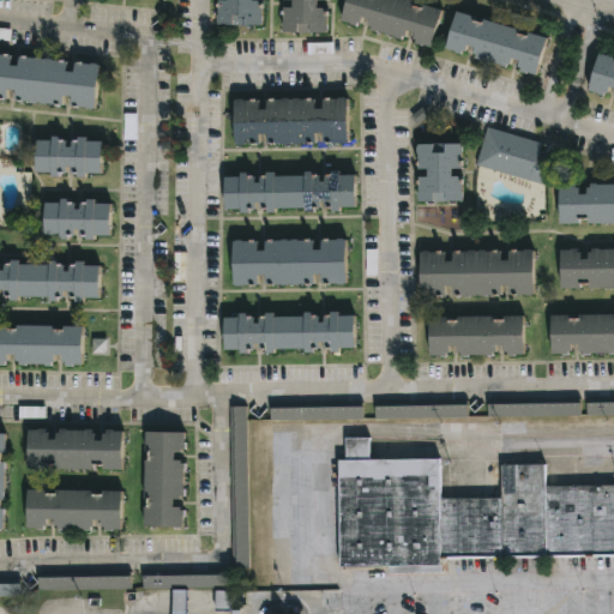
[(253,0),(253,1),(266,1),(266,26),(220,25),(220,0),(253,0)]
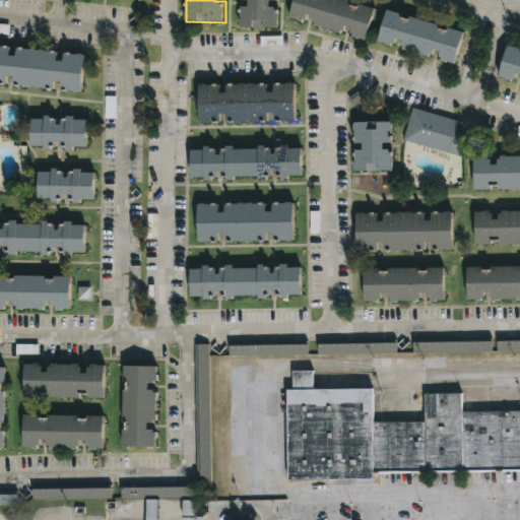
[(280,0),(280,1),(269,0),(269,7),(280,7),(279,28),(240,27),(241,6),(247,6),(247,0),(280,0)]
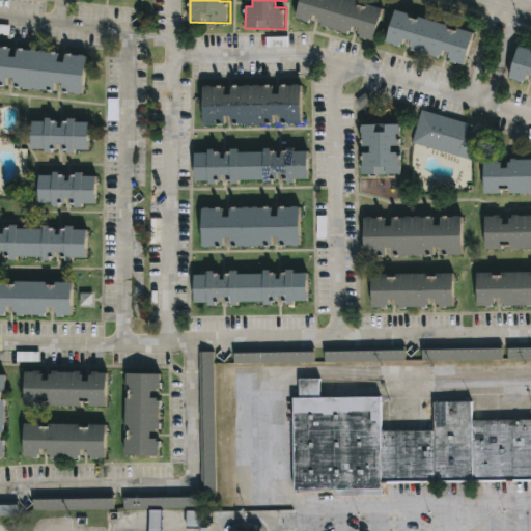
[(354,0),(383,8),(373,40),(359,37),(360,35),(358,34),(359,28),(353,26),(350,35),(319,26),(320,23),(318,23),(320,18),(313,15),(310,23),(295,19),(300,0),(354,0)]
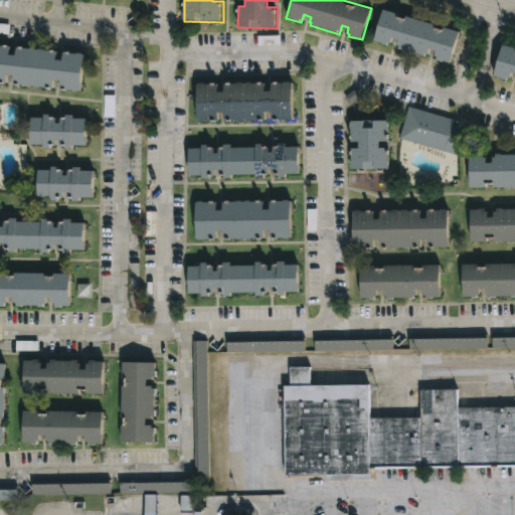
[(460,31),(451,63),(437,59),(438,57),(435,57),(437,50),(430,48),(427,57),(398,48),(399,46),(397,45),(399,40),(392,38),(389,46),(374,41),(384,9),(460,31)]
